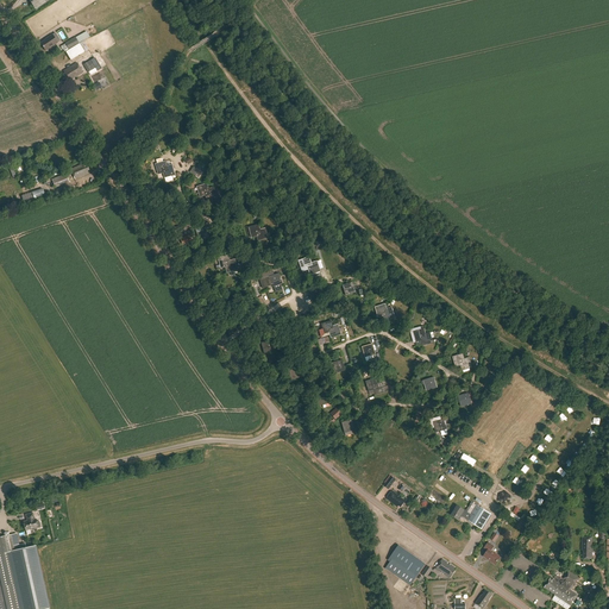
[(49,0),(27,0),(35,11),(49,0)]
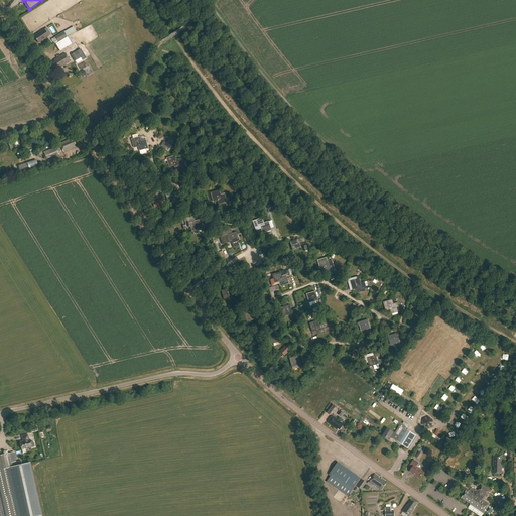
[(46,28),(43,30),(39,32),(40,33),(34,37),(38,43),(51,34),(46,28)]
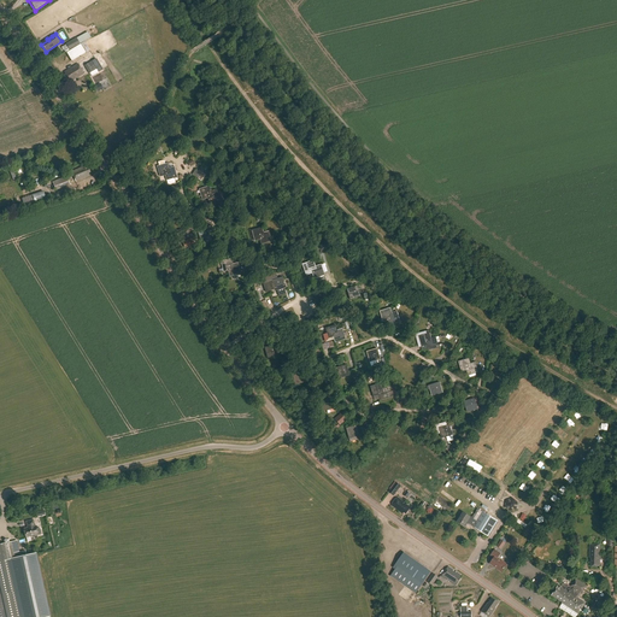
[(66,45),(63,47),(66,52),(68,52),(75,47),(80,45),(76,39),(66,43),(66,45)]
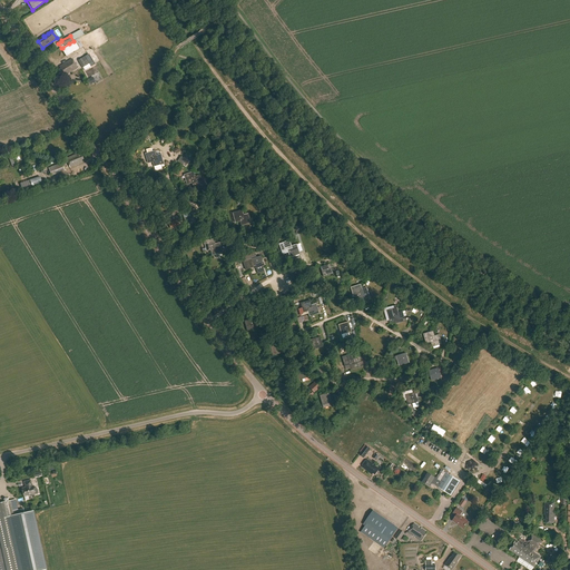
[(69,43),(62,48),(67,56),(74,51),(69,43)]
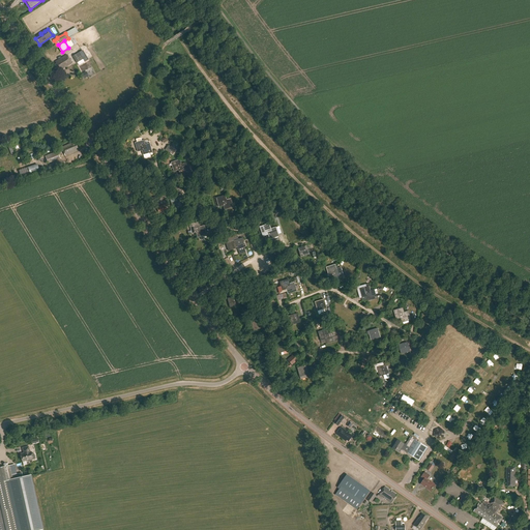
[(80,53),(72,57),(77,63),(76,64),(78,66),(83,63),(85,62),(80,53)]
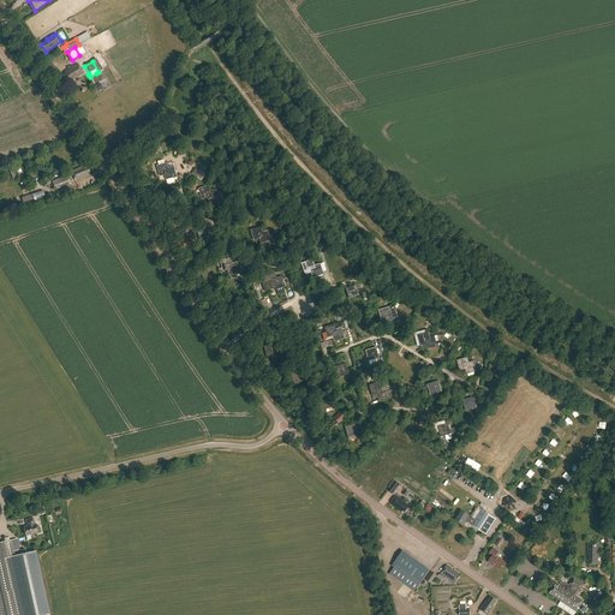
[(83,73),(77,64),(64,72),(65,75),(63,76),(69,83),(83,73)]
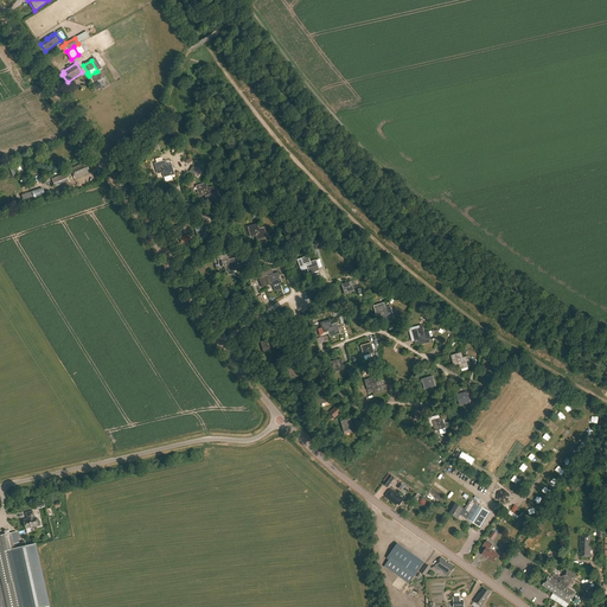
[(102,69),(108,80),(115,76),(109,65),(102,69)]
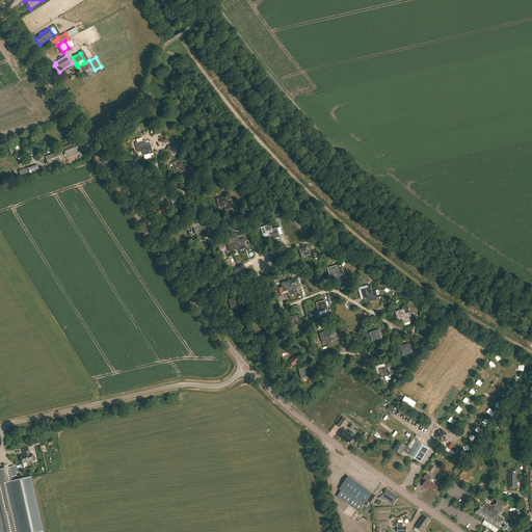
[(86,72),(81,75),(84,81),(89,78),(86,72)]
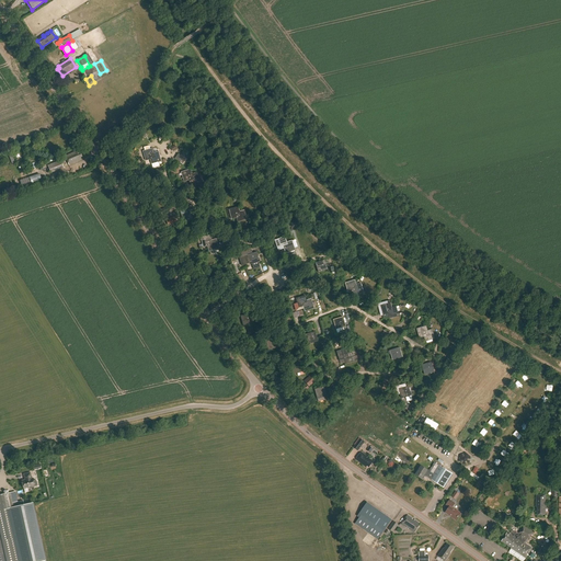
[(145,150),(142,151),(146,161),(150,160),(151,164),(152,168),(159,167),(158,162),(161,161),(159,151),(153,153),(152,148),(150,149),(149,146),(144,148),(145,150)]
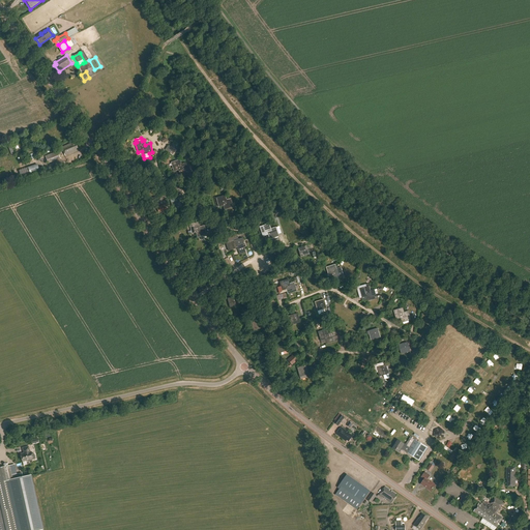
[(75,144),(74,141),(70,143),(70,144),(62,147),(65,156),(77,151),(76,149),(78,148),(76,144),(75,144)]
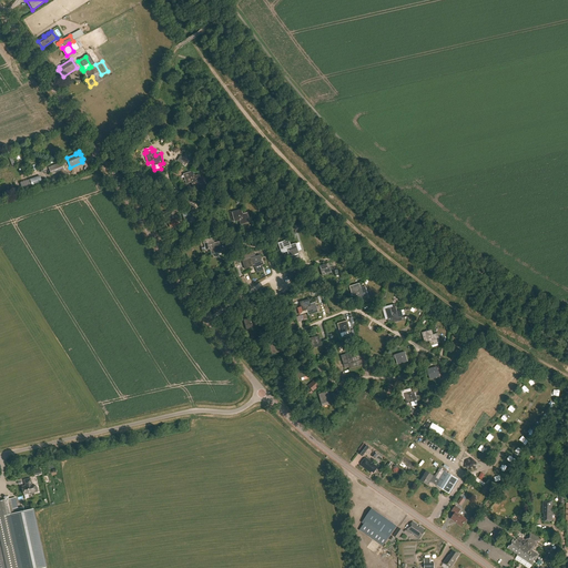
[(51,174),(66,170),(62,162),(51,165),(52,168),(49,169),(51,174)]
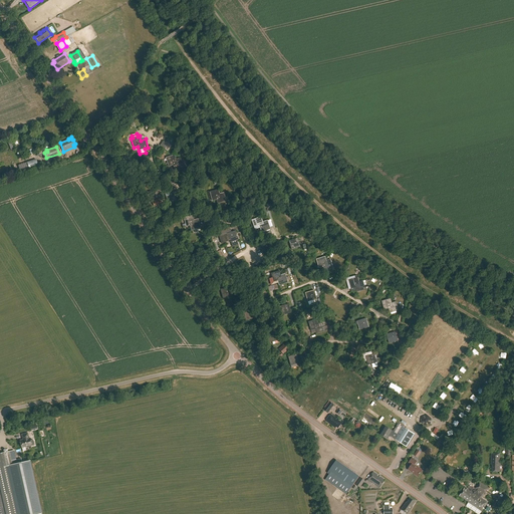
[(175,155),(166,158),(169,167),(173,166),(174,170),(183,167),(180,158),(176,159),(175,155)]
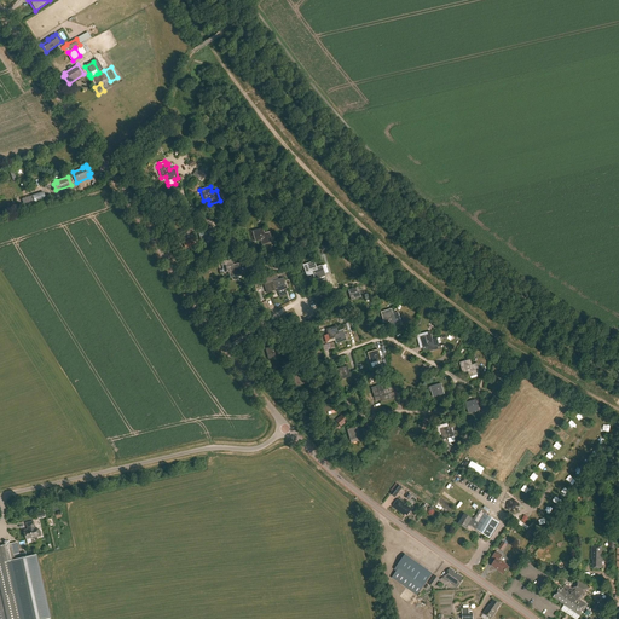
[(44,192),(33,196),(35,203),(46,200),(44,192)]
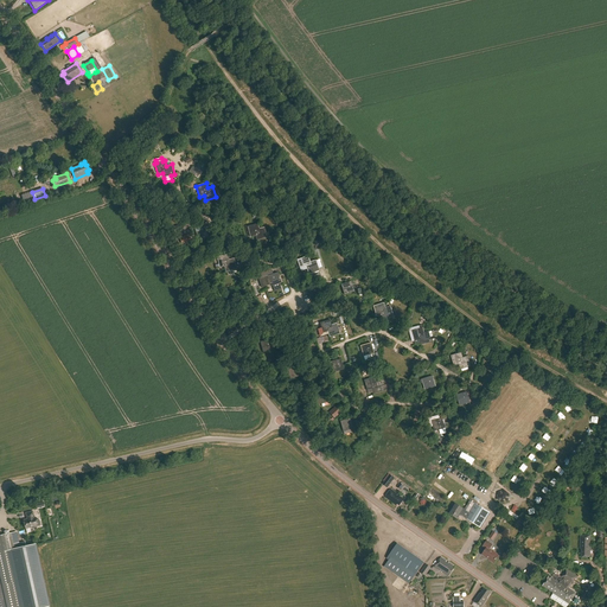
[(204,225),(199,228),(195,229),(198,240),(208,236),(204,225)]
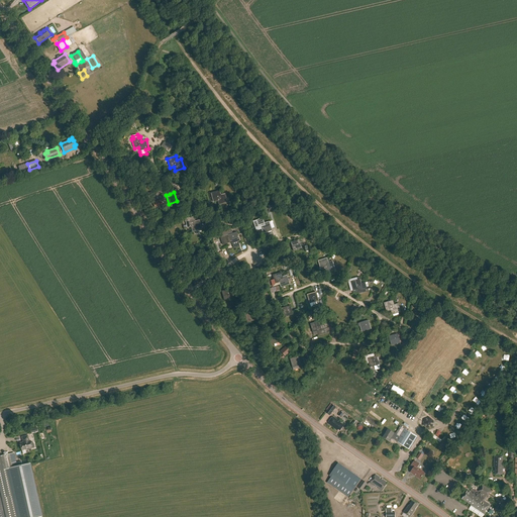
[(219,206),(227,203),(224,195),(220,196),(219,192),(210,194),(213,203),(217,202),(219,206)]
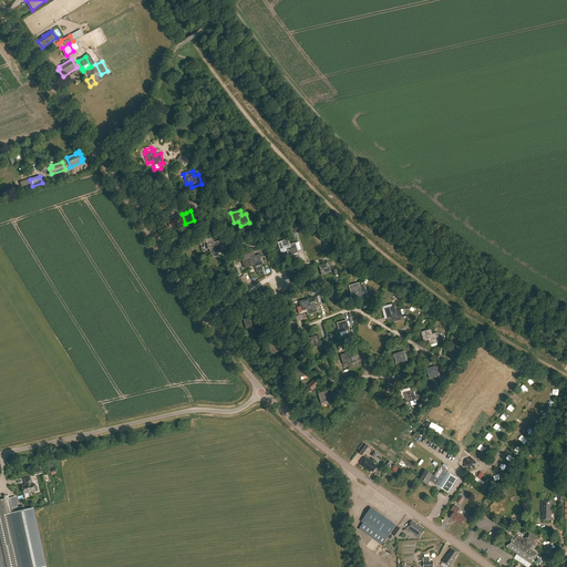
[(212,255),(220,253),(218,243),(213,244),(212,239),(203,241),(205,250),(210,250),(212,255)]
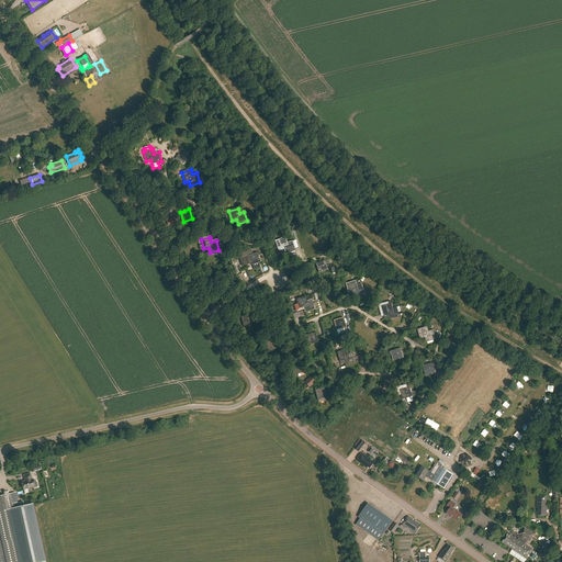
[(285,255),(294,251),(292,243),(287,244),(285,239),(277,243),(280,251),(284,250),(285,255)]
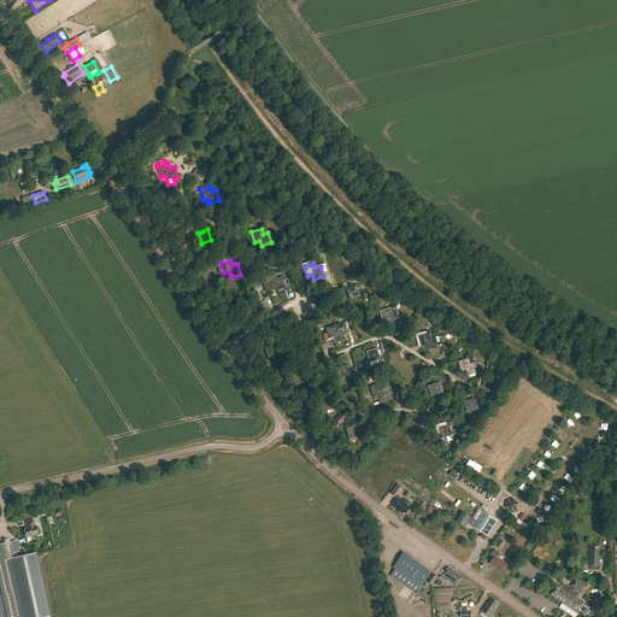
[(265,293),(275,289),(276,292),(286,289),(282,278),(263,285),(265,293)]
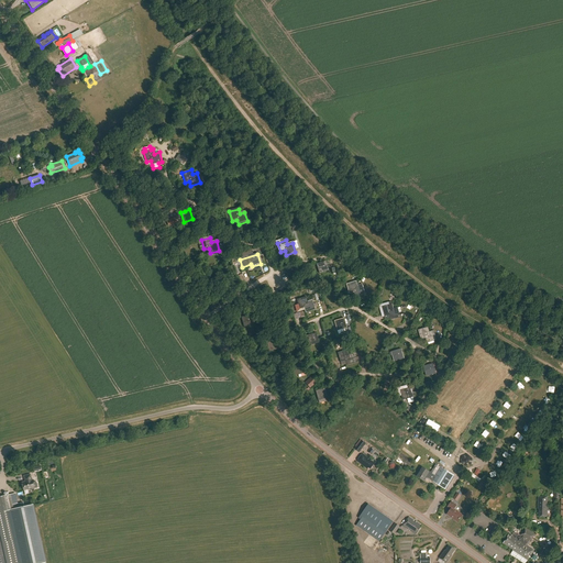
[(319,275),(329,272),(326,262),(316,265),(319,275)]
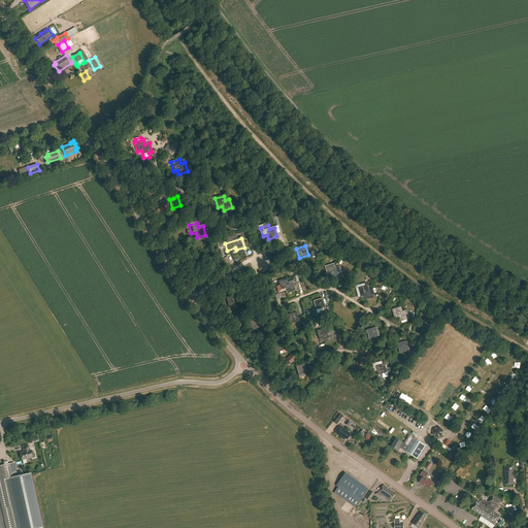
[(333,265),(325,267),(327,276),(332,275),(333,278),(341,275),(344,274),(343,270),(340,271),(339,268),(334,269),(333,265)]
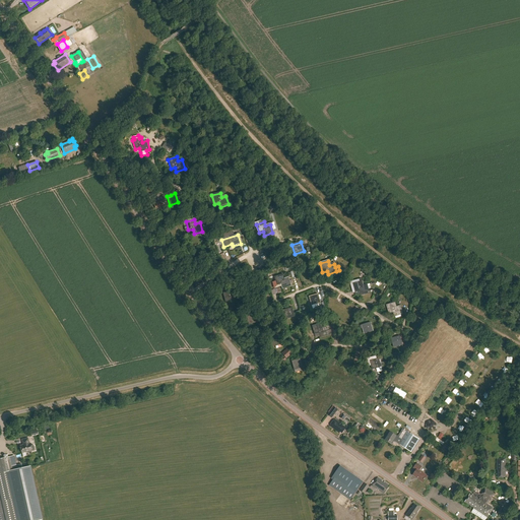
[(282,289),(290,286),(288,278),(283,279),(282,275),(274,277),(276,286),(280,285),(282,289)]
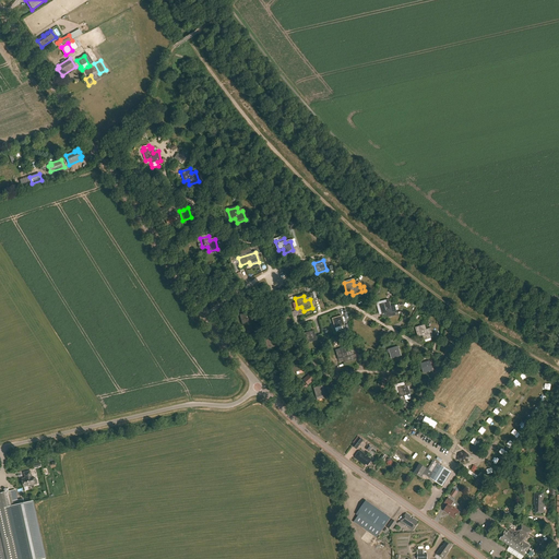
[(388,319),(397,316),(394,307),(390,308),(389,304),(380,306),(382,314),(387,313),(388,319)]
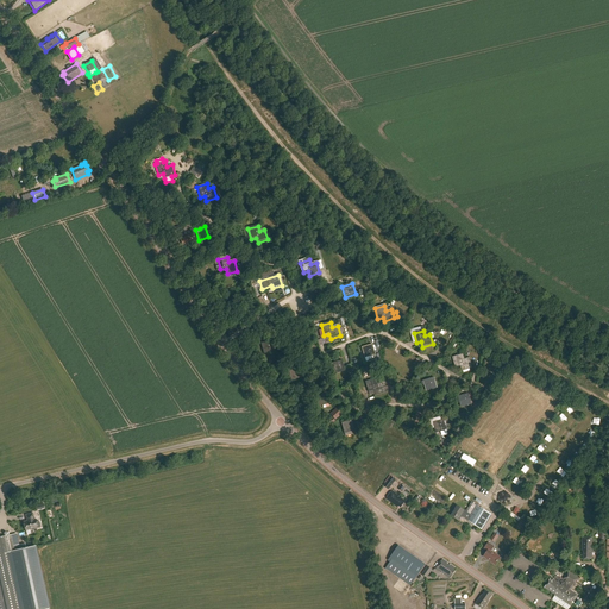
[(264,355),(274,352),(271,341),(262,344),(264,355)]
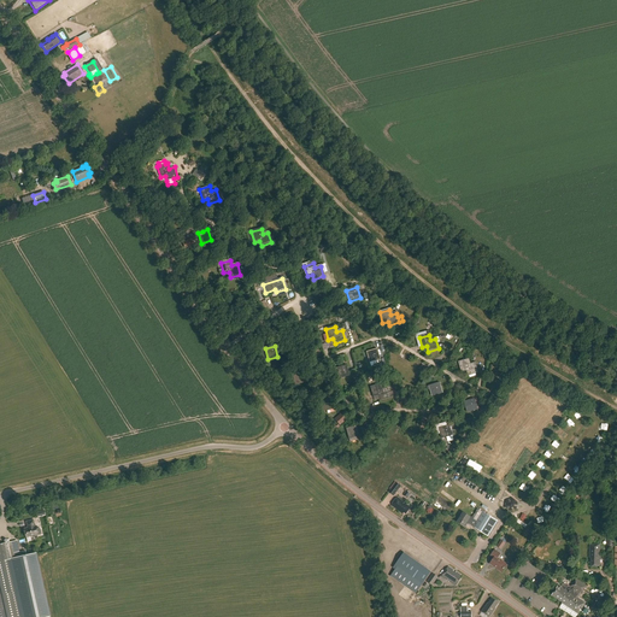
[(369,363),(380,360),(376,351),(366,353),(369,363)]
